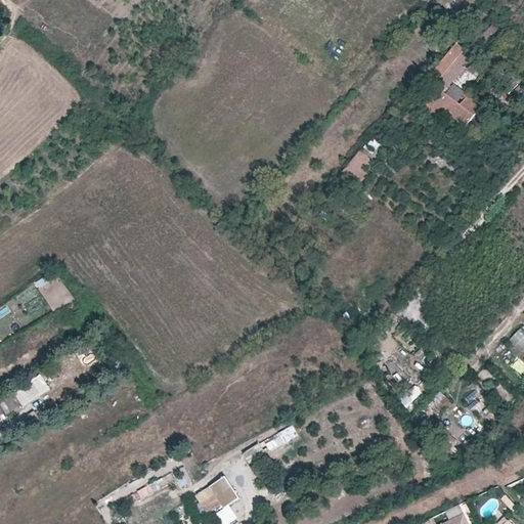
[(465,67),(473,56),(456,43),(427,80),(434,87),(421,103),(440,121),(446,114),(465,129),(480,110),(467,98),(461,105),(456,102),(449,97),(453,92),(450,90),(452,88),(449,86),(465,67)]
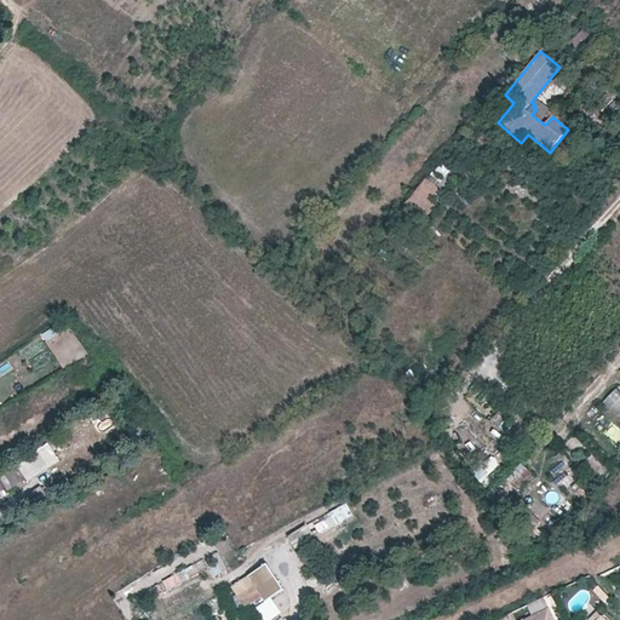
[(560,67),(550,79),(554,82),(563,70),(560,67)]
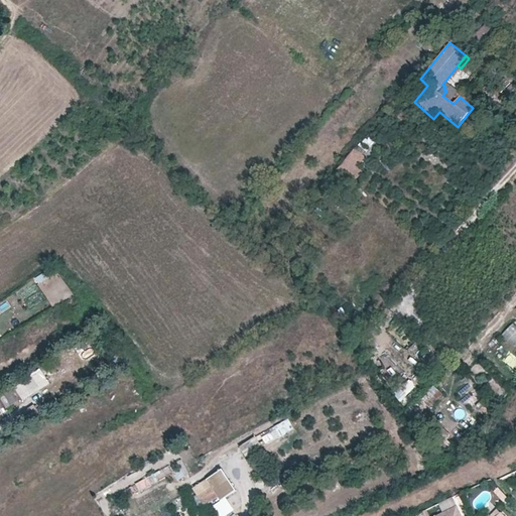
[(446,84),(445,87),(443,89),(446,91),(442,96),(449,101),(457,93),(446,84)]
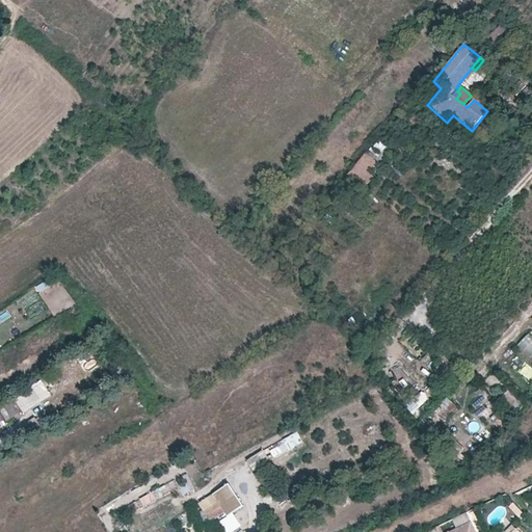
[(349,179),(369,186),(380,157),(361,150),(349,179)]
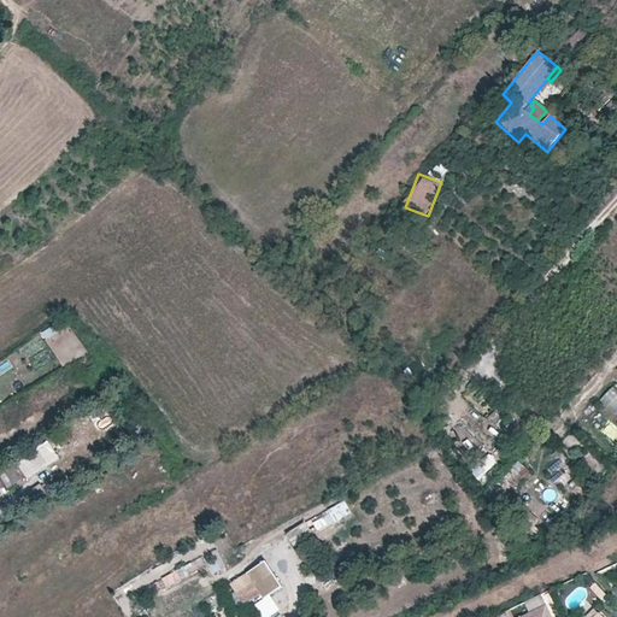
[(613,415),(616,411),(616,387),(615,385),(599,399),(613,415)]
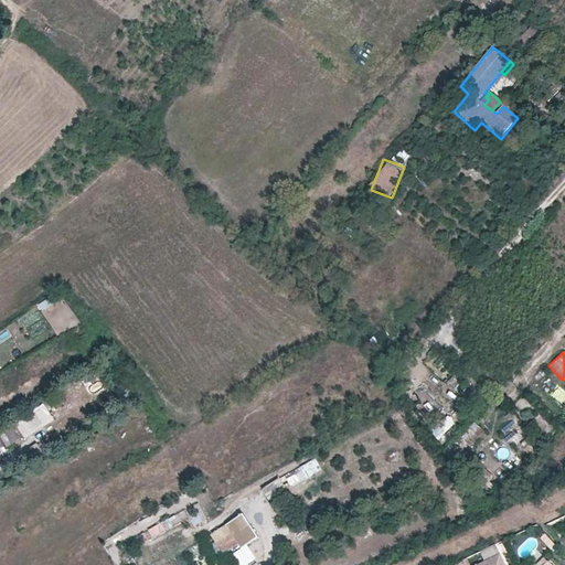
[(395,382),(406,395),(412,390),(401,376),(395,382)]
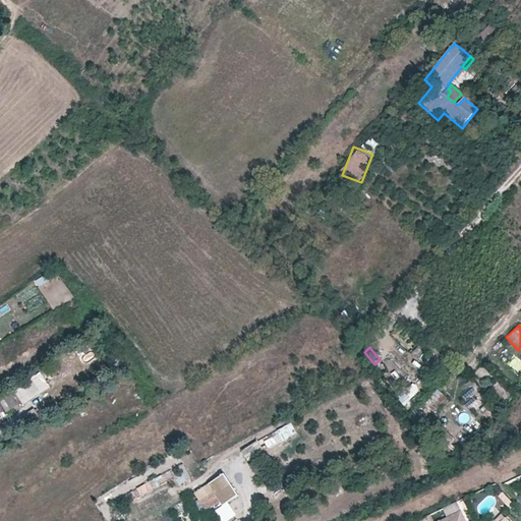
[(69,369),(62,358),(0,396),(0,418),(8,414),(6,409),(69,369)]
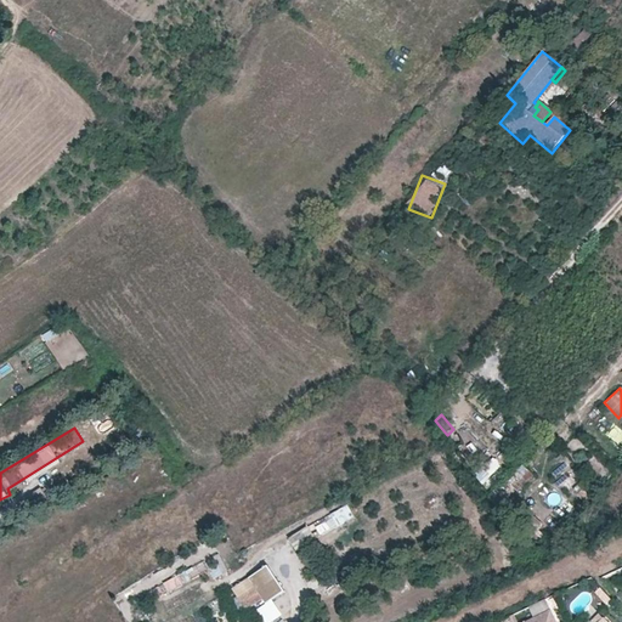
[(482,482),(507,461),(496,450),(473,473),(482,482)]
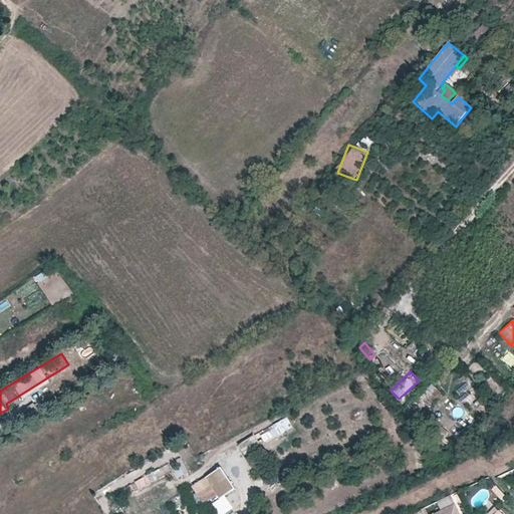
[(404,411),(414,424),(426,415),(437,403),(434,400),(441,393),(430,381),(404,411)]
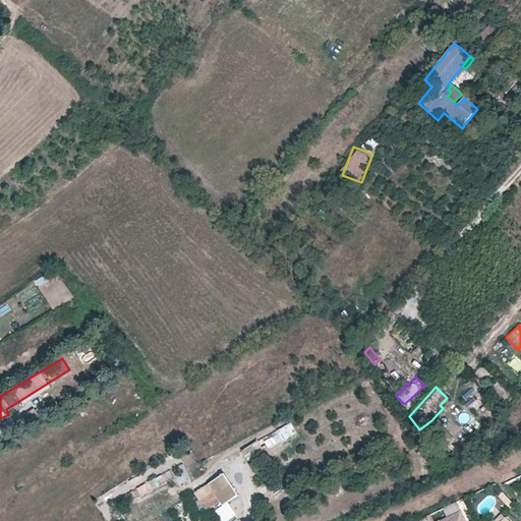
[(178,400),(176,396),(161,405),(168,417),(180,410),(174,402),(178,400)]
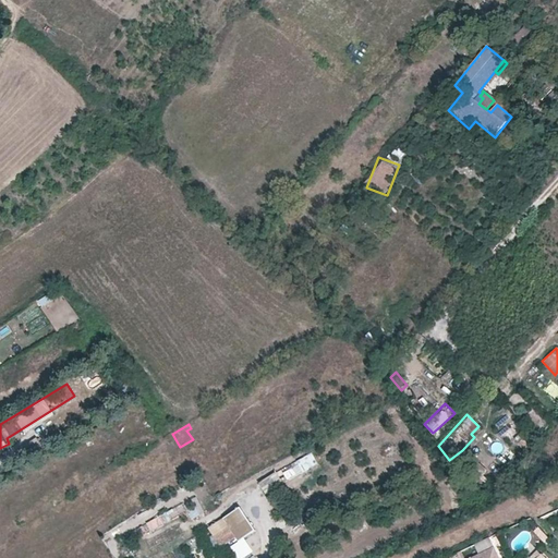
[(288,478),(317,464),(312,453),(282,468),(288,478)]
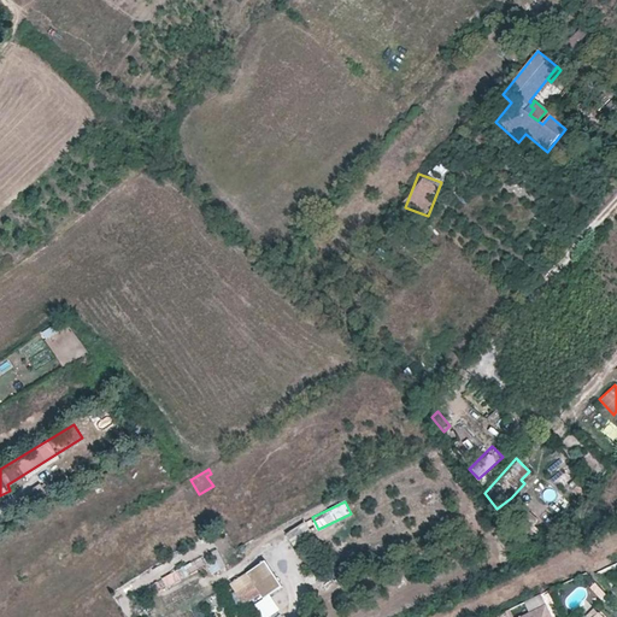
[(206,554),(212,573),(225,568),(218,550),(206,554)]
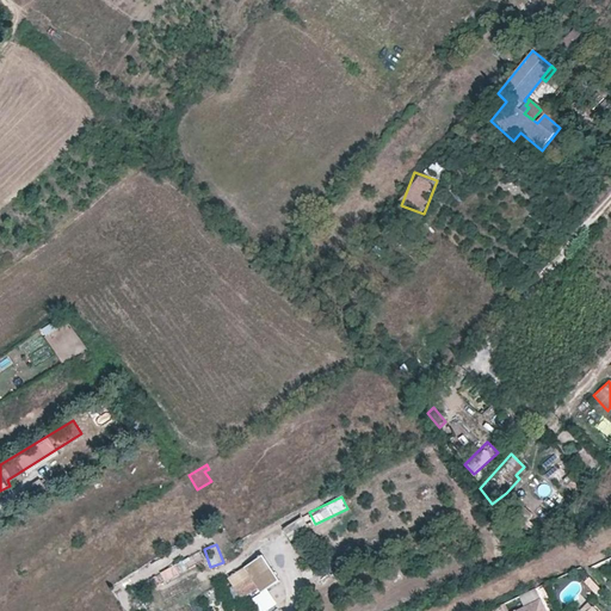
[(277,580),(261,555),(227,578),(238,596),(246,591),(244,587),(252,582),(259,592),(261,591),(277,580)]
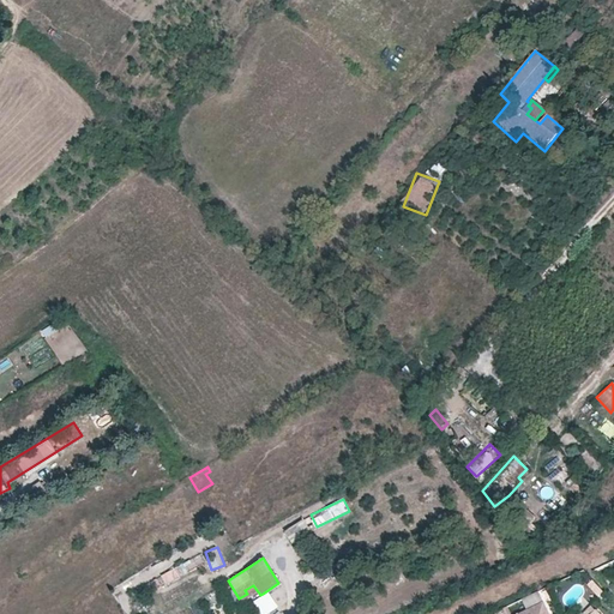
[(180,565),(161,573),(166,584),(185,576),(180,565)]
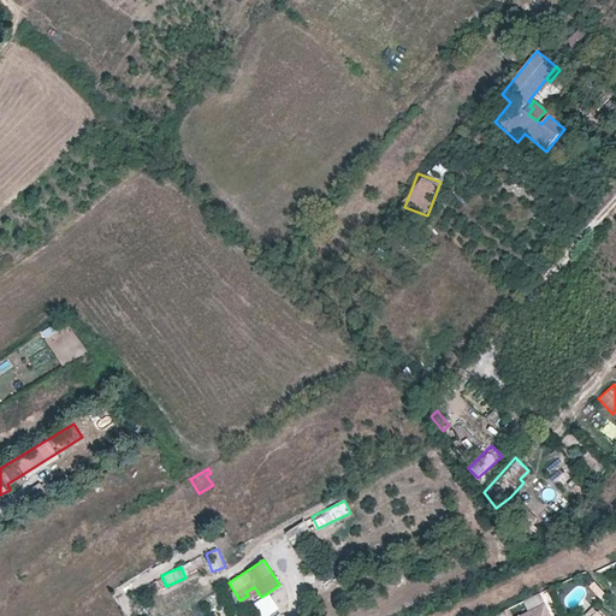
[(605,593),(594,582),(590,586),(600,597),(605,593)]
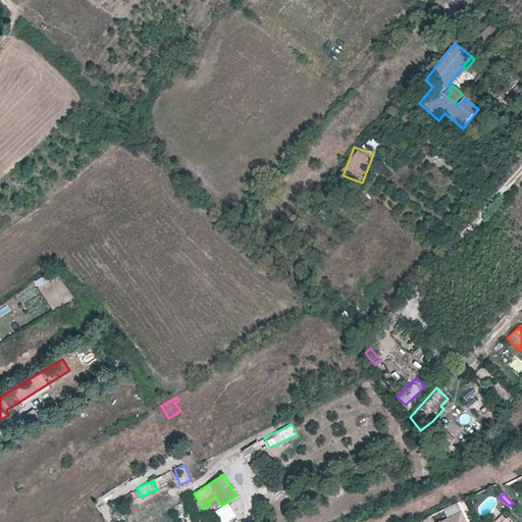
[(459,503),(445,510),(448,516),(462,510),(459,503)]
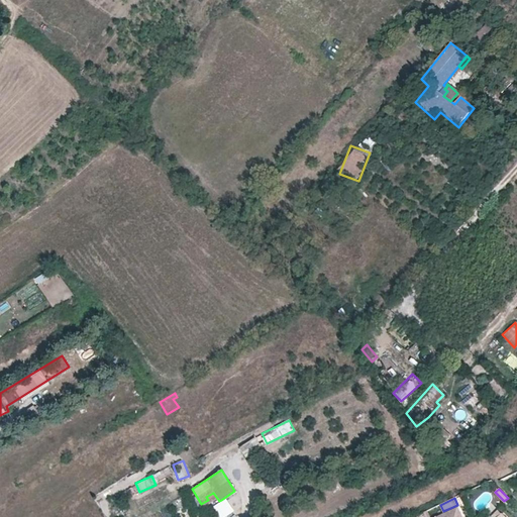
[(444,513),(436,516),(462,516),(457,505),(443,511),(444,513)]
